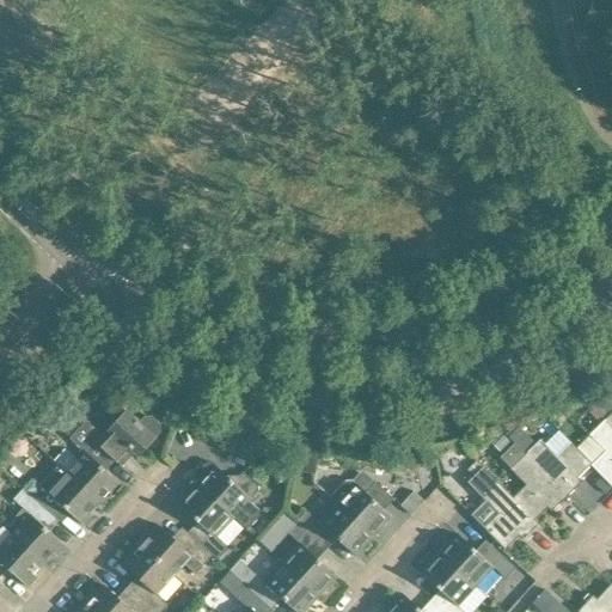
[(593,409),(604,421),(611,428),(611,410),(601,399),(593,409)]
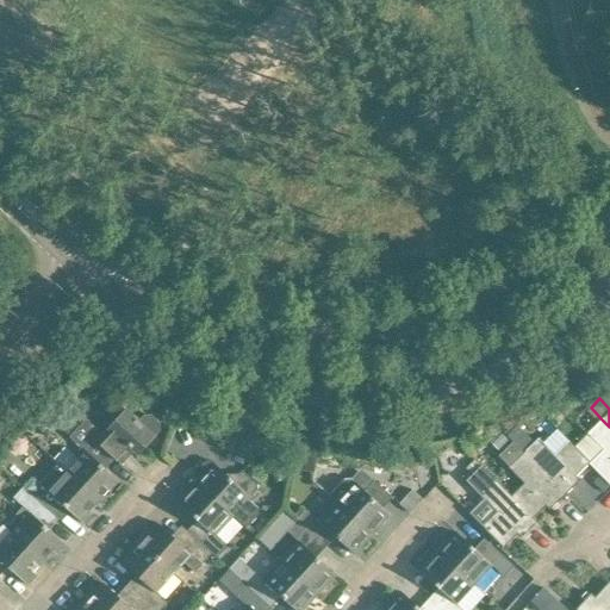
[(86,419),(79,427),(110,455),(122,467),(135,453),(138,456),(155,437),(154,436),(160,431),(160,424),(149,416),(143,416),(138,422),(125,410),(103,435),(86,419)]
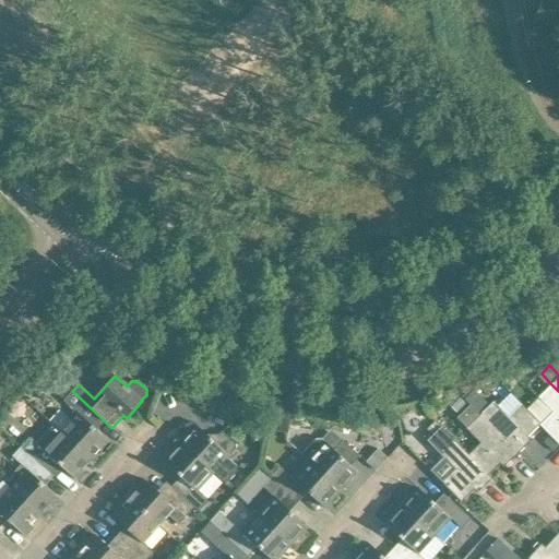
[(62,401),(63,401),(72,391),(62,382),(54,392),(62,401)]
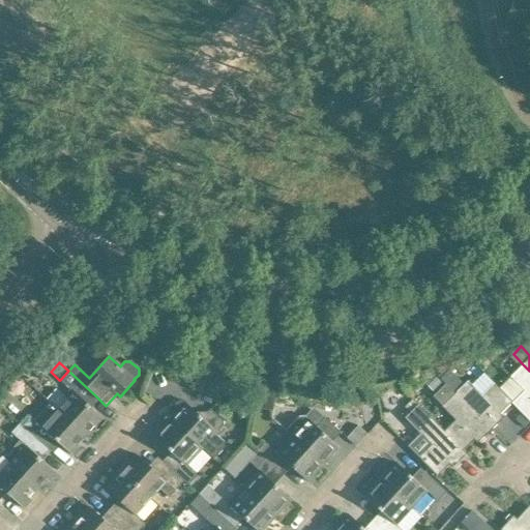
[(529,371),(523,364),(510,377),(524,391),(512,403),(511,403),(522,413),(529,422),(529,421),(529,371)]
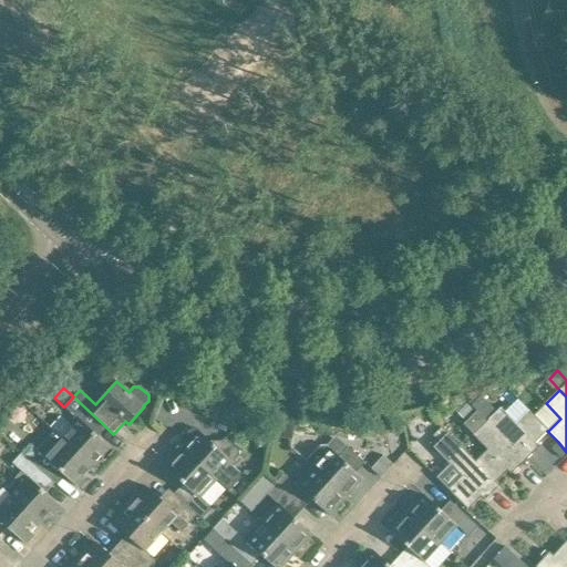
[(72,428),(62,440),(91,465),(100,456),(103,459),(112,449),(94,433),(102,423),(73,397),(64,406),(75,416),(69,424),(72,428)]
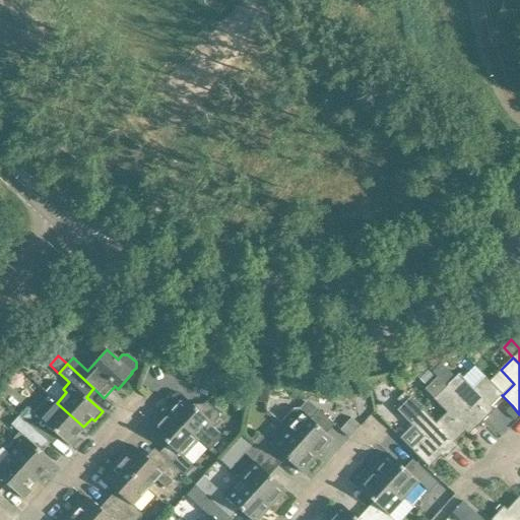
[(442,364),(433,373),(437,377),(440,380),(448,371),(442,364)]
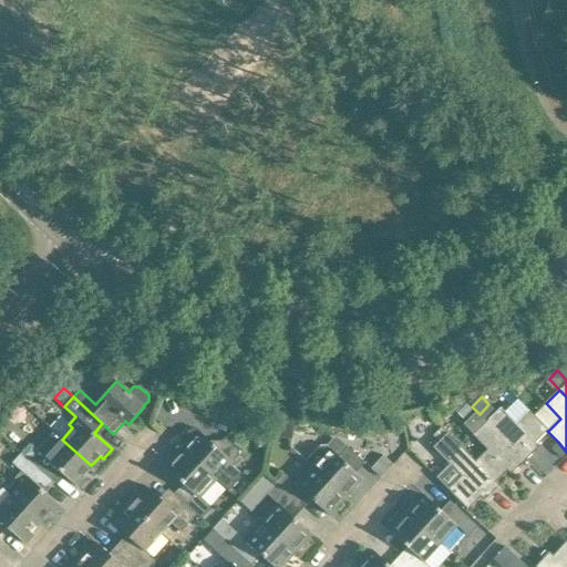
[(465,401),(454,411),(464,421),(475,411),(465,401)]
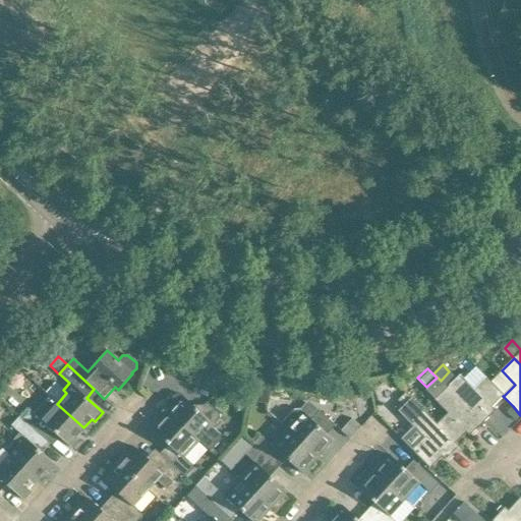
[(456,379),(447,388),(482,423),(495,411),(491,407),(503,396),(504,396),(490,382),(485,377),(473,389),(460,374),(456,379)]
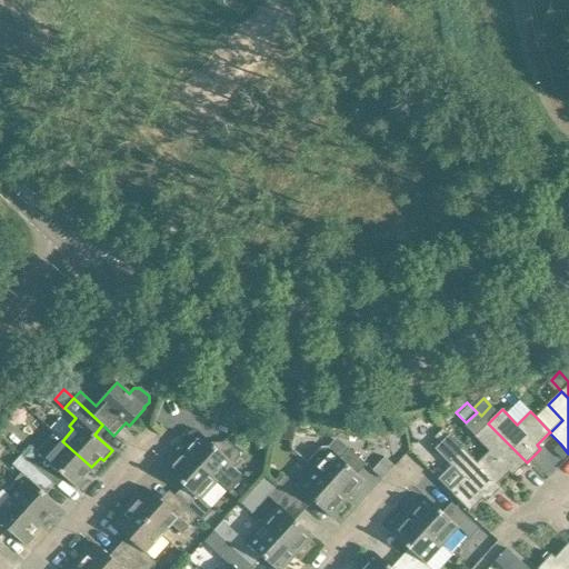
[(478,412),(463,426),(487,450),(489,452),(477,463),(477,465),(496,485),(497,483),(509,472),(512,476),(527,462),(488,423),(486,421),(478,412)]
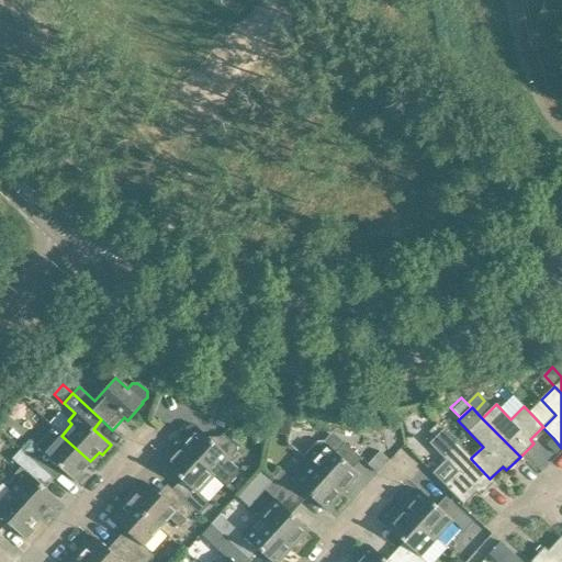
[(235,418),(244,418),(244,409),(235,409),(235,418)]
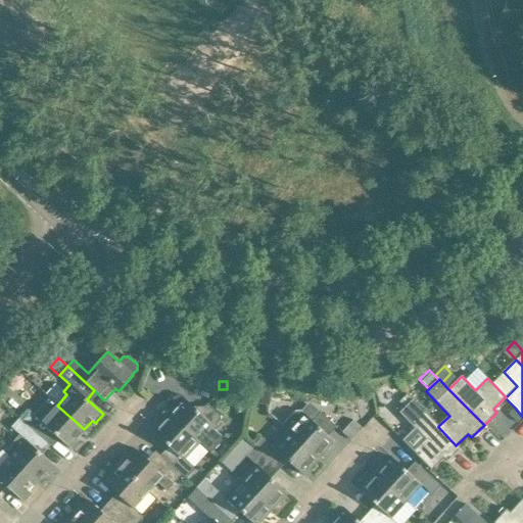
[(403,407),(412,399),(407,394),(398,401),(403,407)]
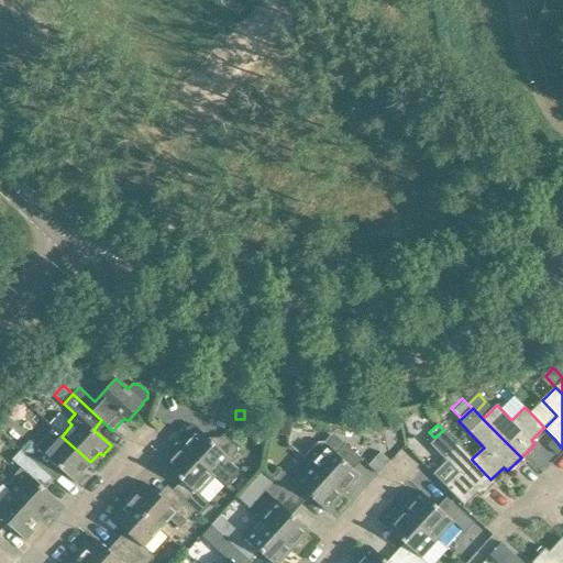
[(183,443),(180,446),(214,477),(217,475),(229,486),(240,473),(240,468),(230,460),(238,452),(238,448),(223,434),(214,444),(202,433),(203,433),(196,426),(190,426),(180,437),(180,442),(183,443)]
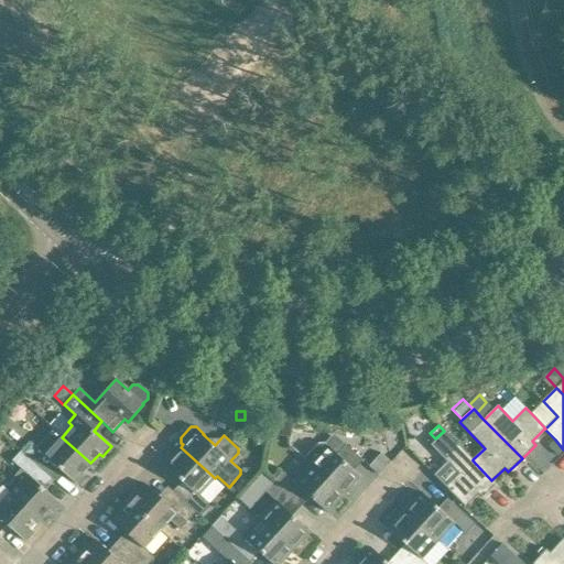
[(444,431),(430,445),(447,462),(434,475),(465,507),(478,494),(481,498),(496,484),(492,479),(491,480),(473,461),(473,459),(444,431)]
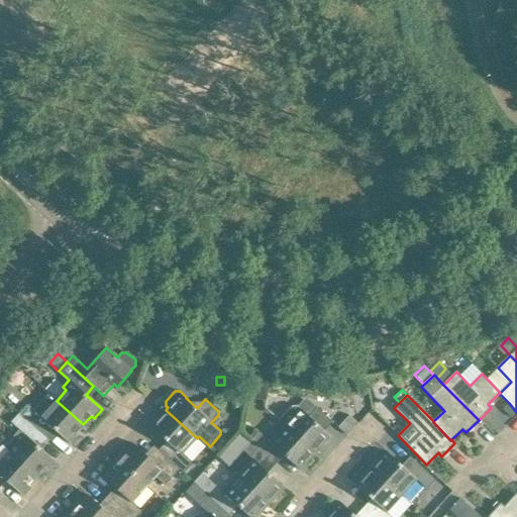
[(83,424),(57,401),(41,417),(27,405),(19,413),(45,437),(54,429),(70,444),(78,435),(75,433),(83,424)]
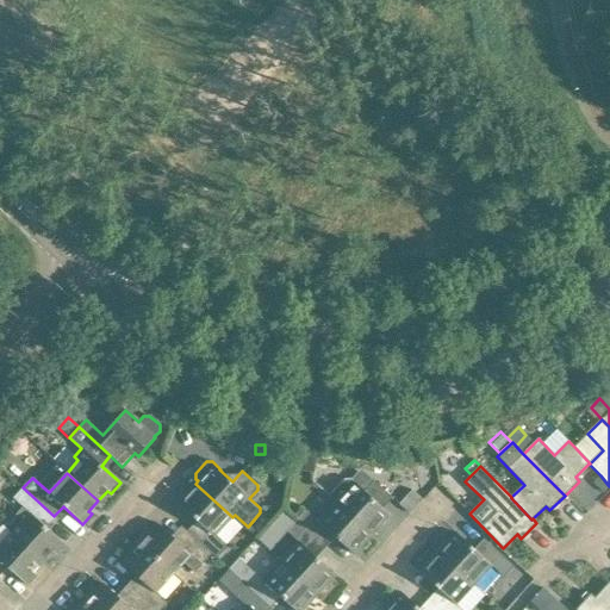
[(601,475),(593,483),(603,493),(609,486),(601,475)]
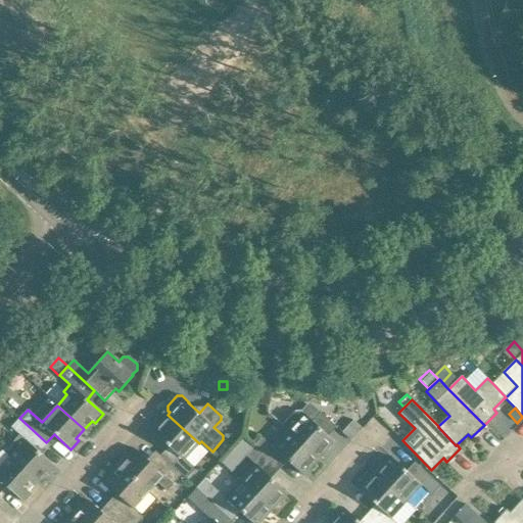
[(283,426),(287,430),(319,459),(334,441),(302,413),(295,414),(283,426)]
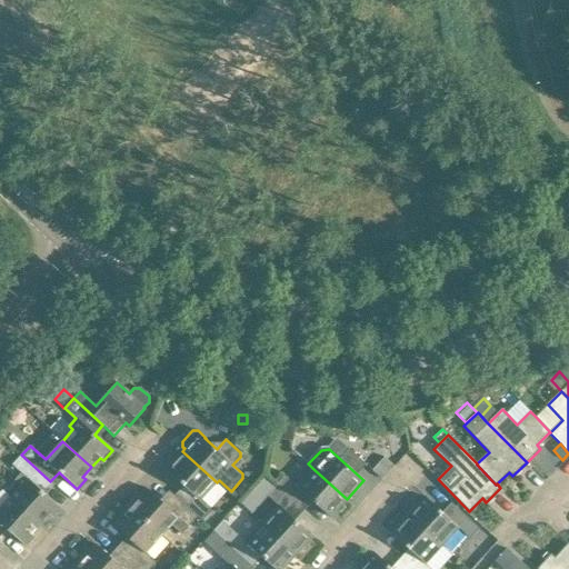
[(217,482),(182,451),(166,470),(183,486),(175,496),(198,517),(202,521),(211,511),(200,500),(217,482)]
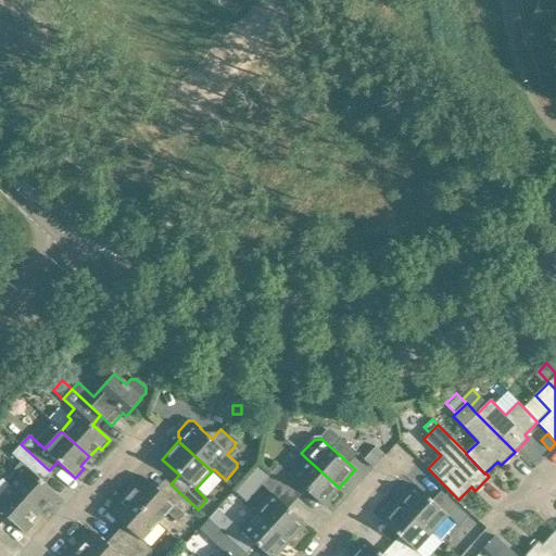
[(10,487),(39,513),(47,503),(50,506),(59,496),(40,480),(49,470),(21,444),(12,454),(22,464),(13,472),(19,477),(10,487)]
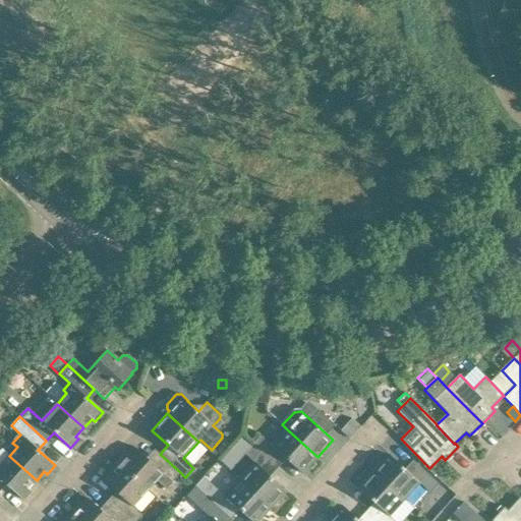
[(352,418),(342,430),(350,439),(361,426),(352,418)]
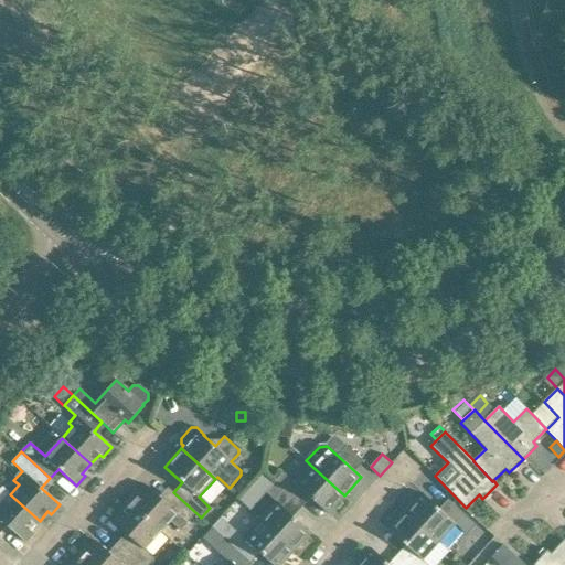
[(283,472),(274,482),(301,508),(310,498),(328,514),(344,496),(310,465),(294,482),(283,472)]
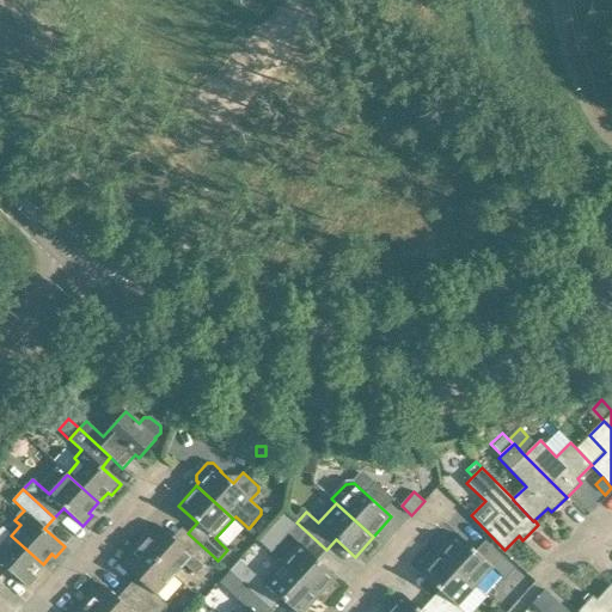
[(317,560),(326,550),(297,522),(287,532),(299,544),(281,563),(318,597),(336,577),(317,560)]
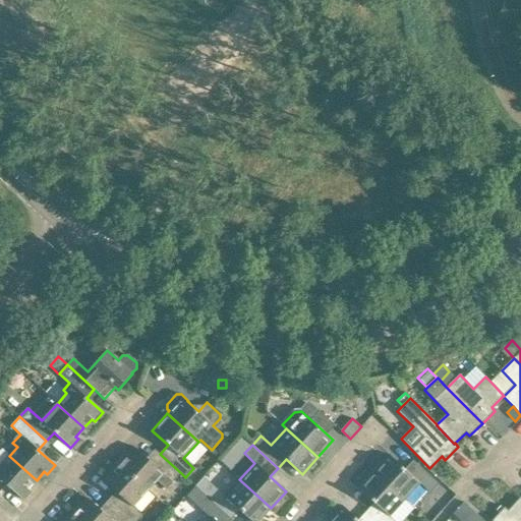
[(127,452),(118,462),(148,489),(156,481),(165,490),(173,482),(181,473),(160,454),(158,452),(151,461),(135,448),(129,454),(127,452)]
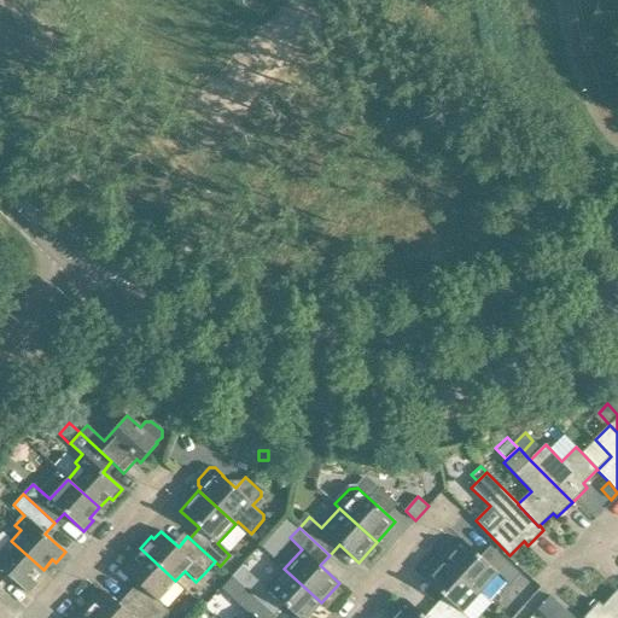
[(3,532),(0,535),(0,567),(7,575),(27,594),(36,583),(34,581),(44,570),(11,541),(3,532)]
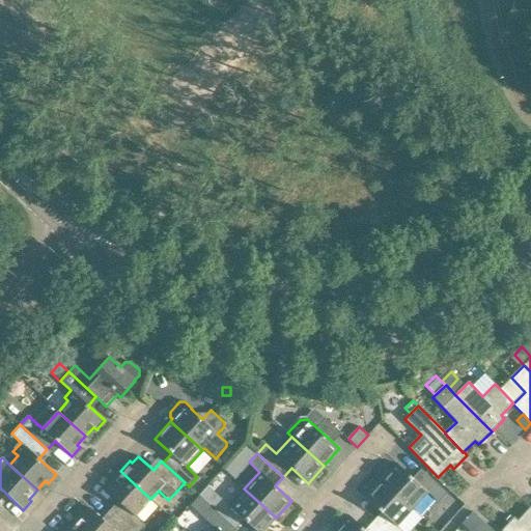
[(396,464),(381,480),(412,509),(427,493),(438,502),(447,493),(421,470),(413,478),(396,464)]
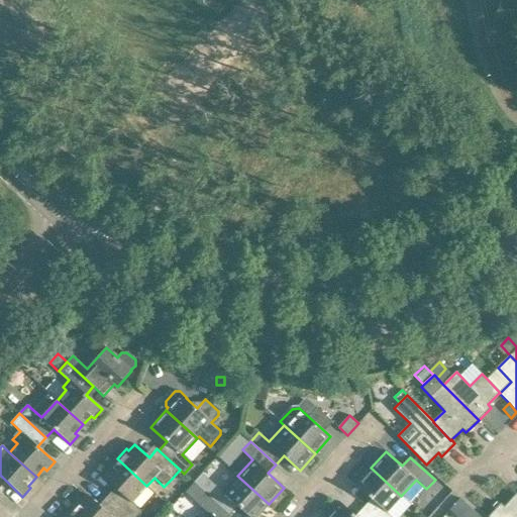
[(146,486),(117,458),(107,469),(110,472),(104,478),(118,491),(110,500),(129,516),(135,516),(141,511),(131,503),(146,486)]
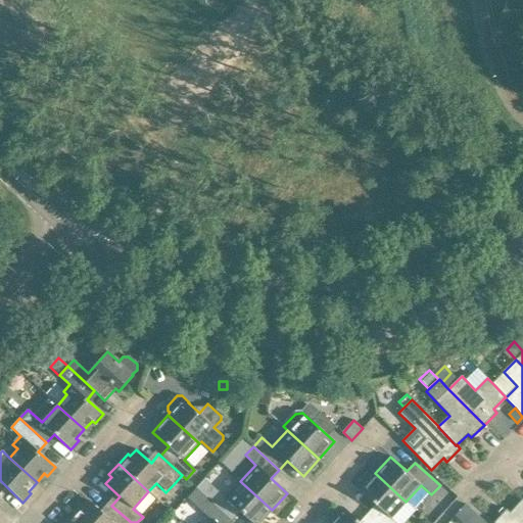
[(376,505),(368,514),(377,522),(395,522),(390,518),(406,502),(375,473),(360,490),(376,505)]
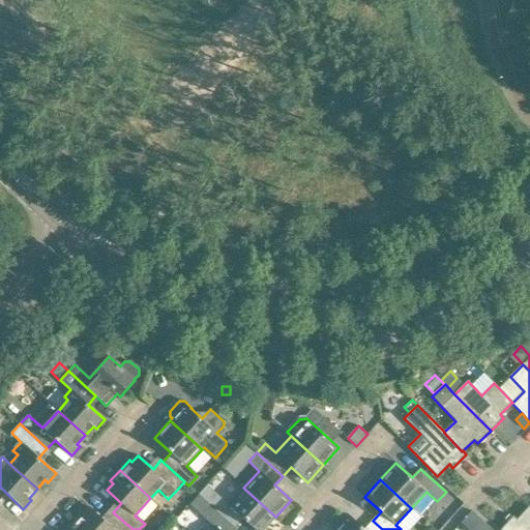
[(217,495),(209,504),(213,508),(230,524),(238,514),(243,519),(255,529),(263,529),(275,517),(243,488),(229,504),(217,495)]
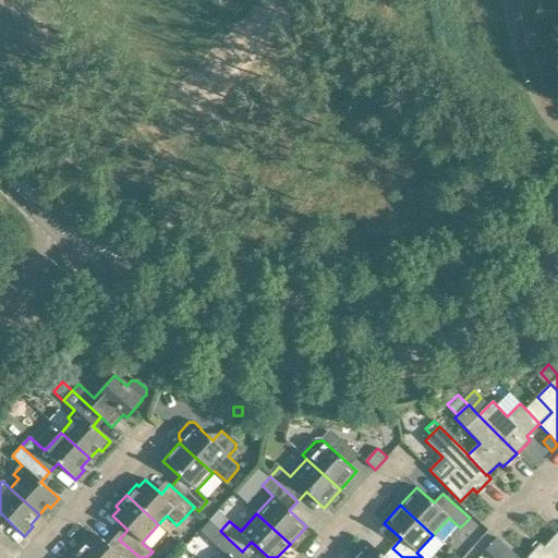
[(86,538),(76,549),(84,557),(140,557),(119,540),(111,548),(95,534),(89,541),(86,538)]
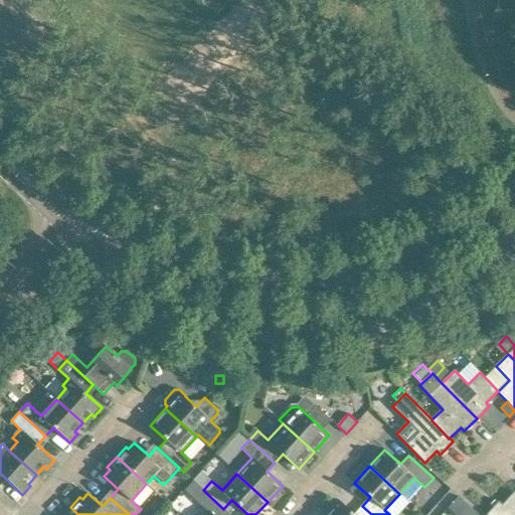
[(514,514),(514,493),(502,505),(499,502),(486,514),(514,514)]
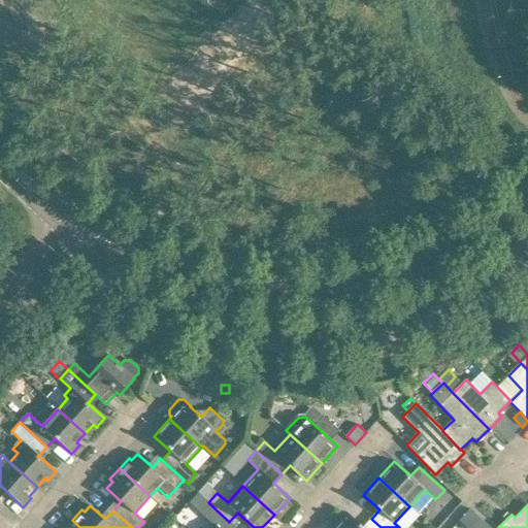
[(213,524),(209,527),(234,527),(235,527),(234,526),(212,506),(204,516),(213,524)]
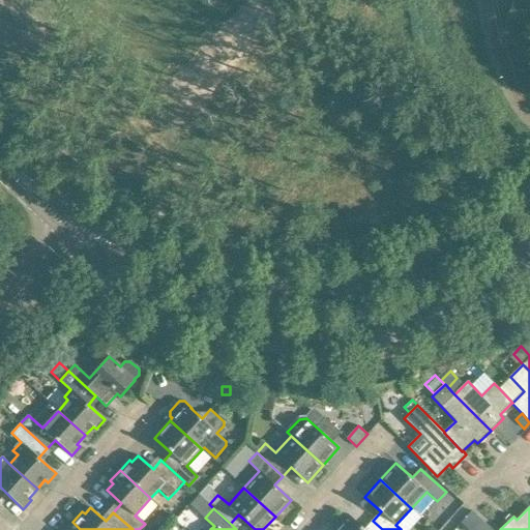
[(348,514),(332,529),(382,529),(373,521),(364,529),(348,514)]
